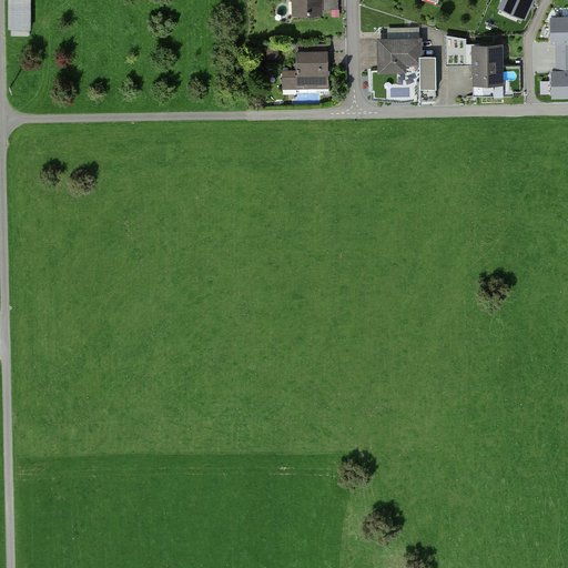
[(11,0),(11,34),(32,34),(32,0),(11,0)]
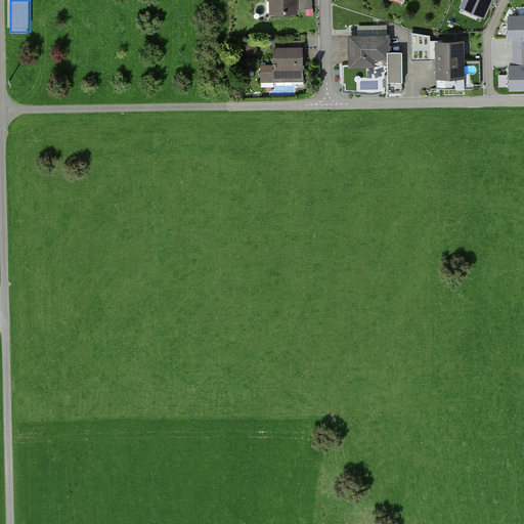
[(296,9),(312,9),(311,0),(271,0),(271,13),(296,13),(296,9)]
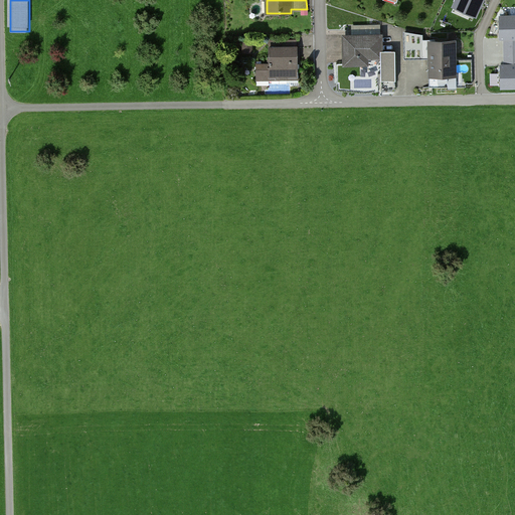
[(457,0),(455,5),(476,15),(483,0),(457,0)]
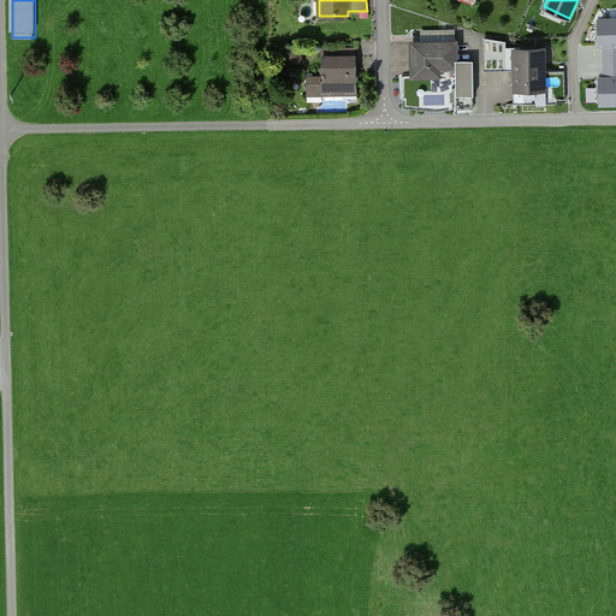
[(615,24),(591,25),(592,57),(615,55),(615,24)]
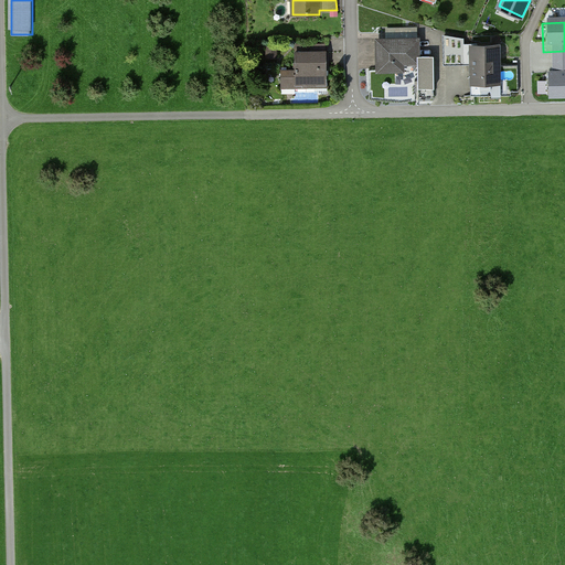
[(445,36),(445,63),(465,63),(465,36),(445,36)]
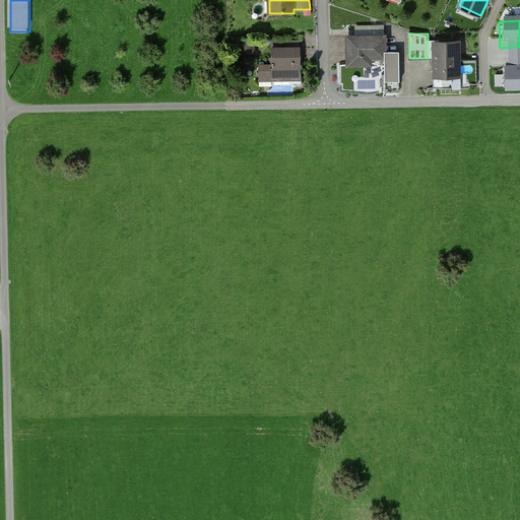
[(346,40),(346,67),(370,68),(370,61),(383,61),(383,85),(399,85),(399,53),(385,53),(385,40),(346,40)]
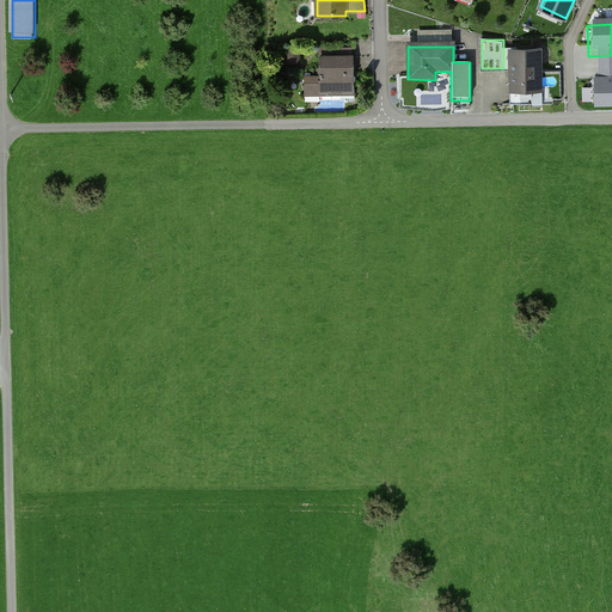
[(544,93),(544,49),(509,49),(509,93),(544,93)]
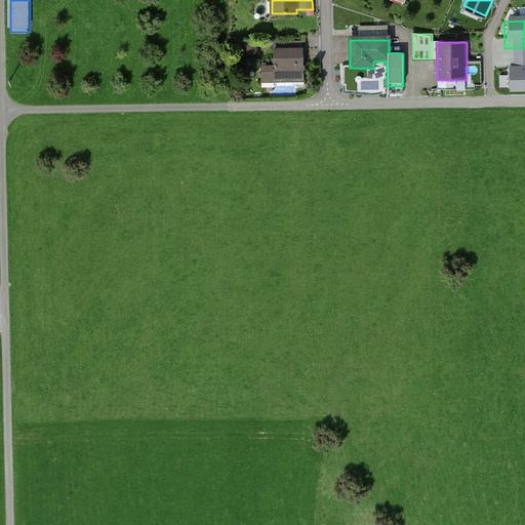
[(303,80),(303,46),(275,46),(275,67),(261,67),(261,81),(303,80)]
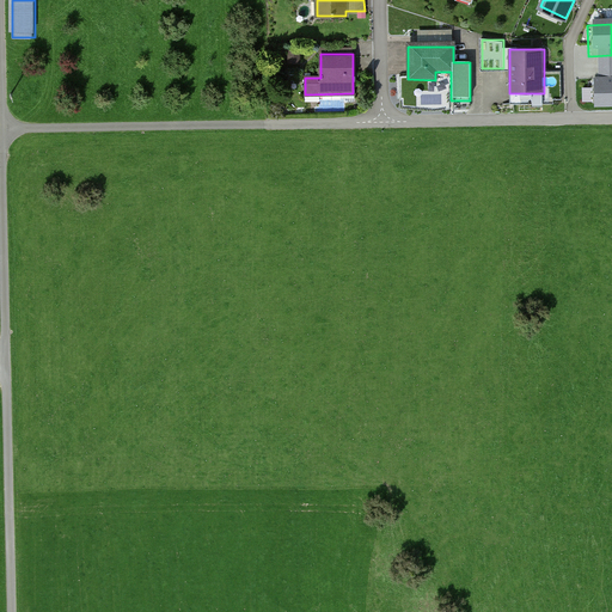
[(611,71),(588,72),(589,103),(611,102),(611,71)]
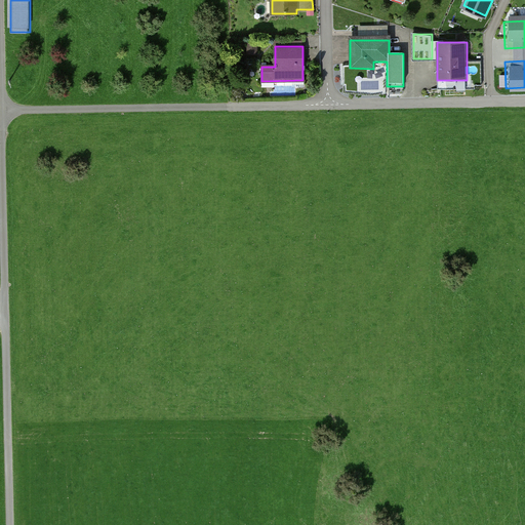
All buildings are outlined.
